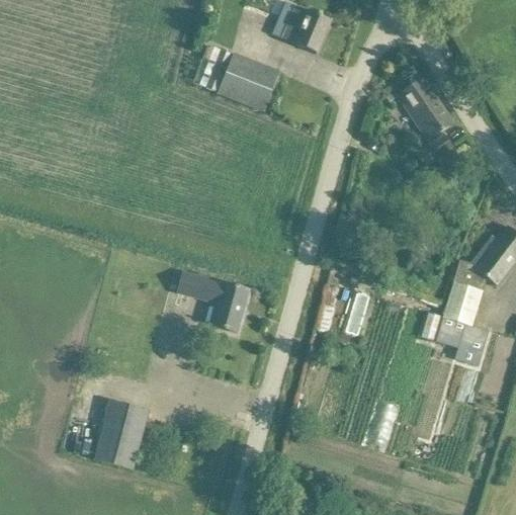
[(319,53),(332,19),(297,4),(284,37),(304,45),(303,46),(319,53)]
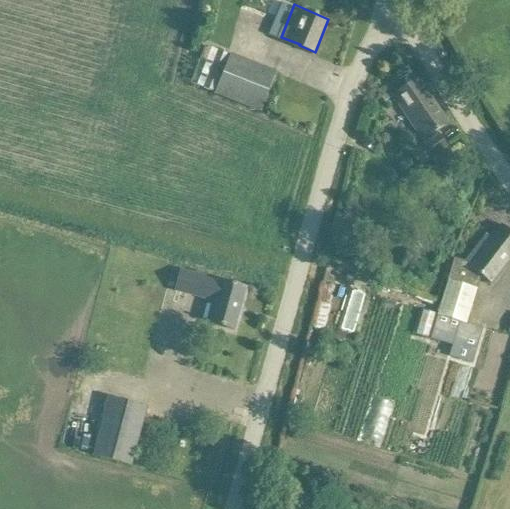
[(277,70),(228,53),(207,45),(193,81),(263,108),(277,70)]
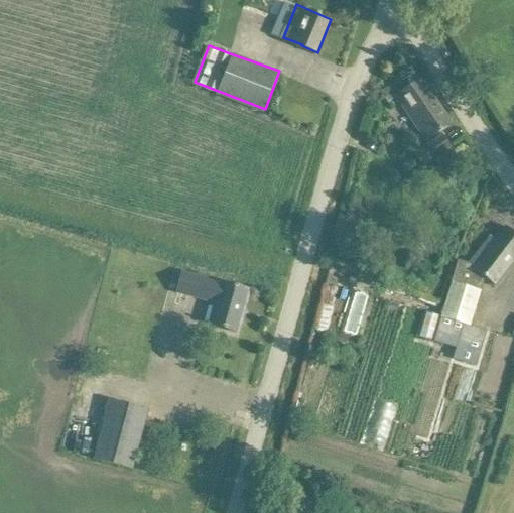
[(427,137),(452,121),(421,78),(398,95),(427,137)]
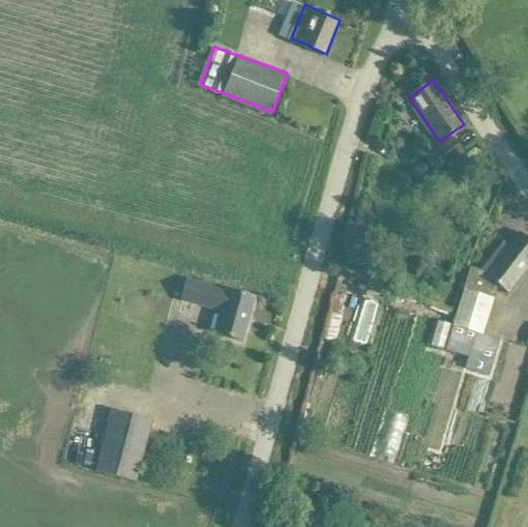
[(464,149),(455,137),(428,155),(437,168),(464,149)]
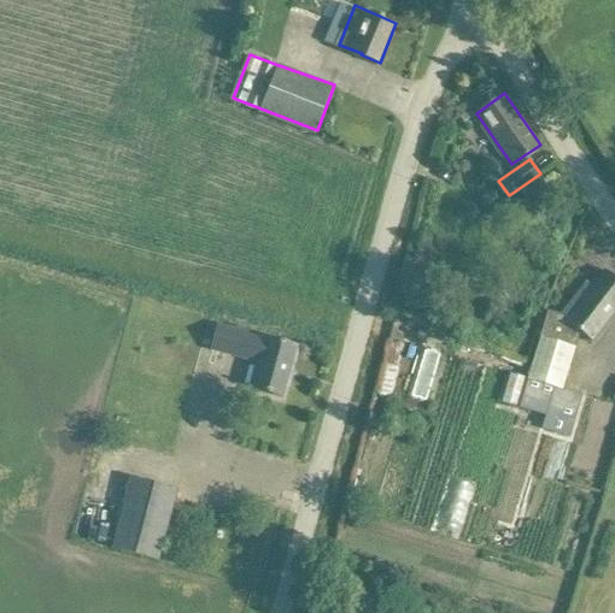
[(566,479),(592,392),(562,383),(581,329),(593,339),(614,311),(614,272),(607,267),(591,287),(586,283),(563,312),(550,307),(526,375),(510,370),(502,399),(531,407),(501,504),(525,511),(537,470),(566,479)]
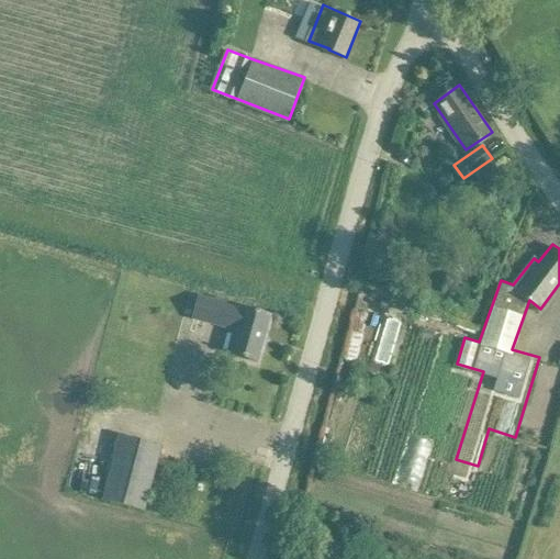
[(260,359),(272,314),(243,305),(243,306),(199,295),(194,315),(237,326),(231,351),(260,359)]
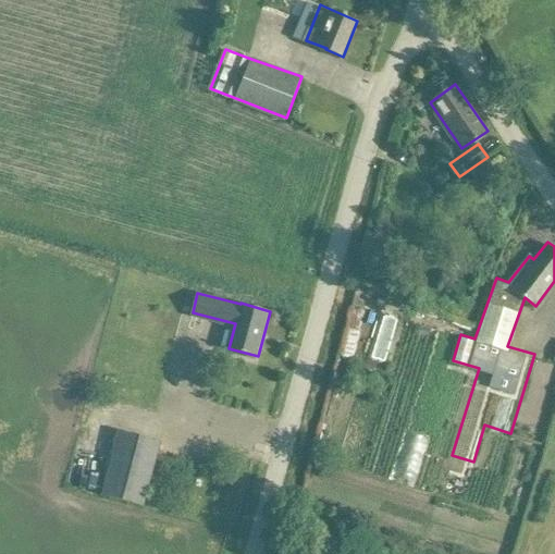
[(390,316),(377,362),(396,368),(409,320),(390,316)]
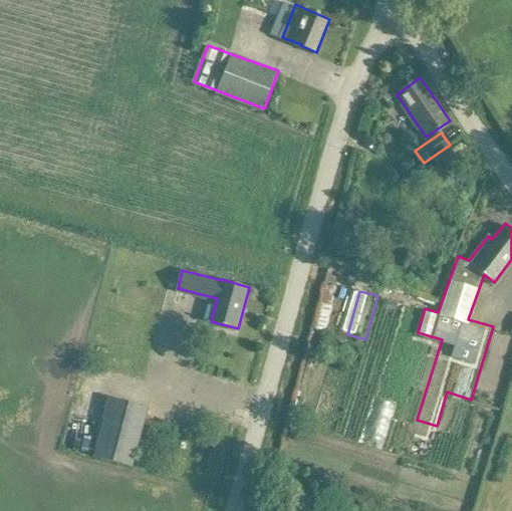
[(94,454),(134,465),(149,407),(109,396),(94,454)]
